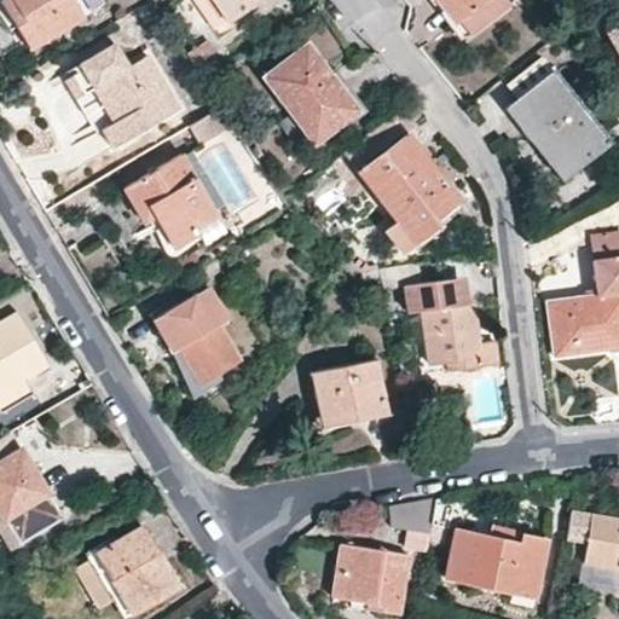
[(10,0),(0,0),(15,25),(23,21),(10,0)]
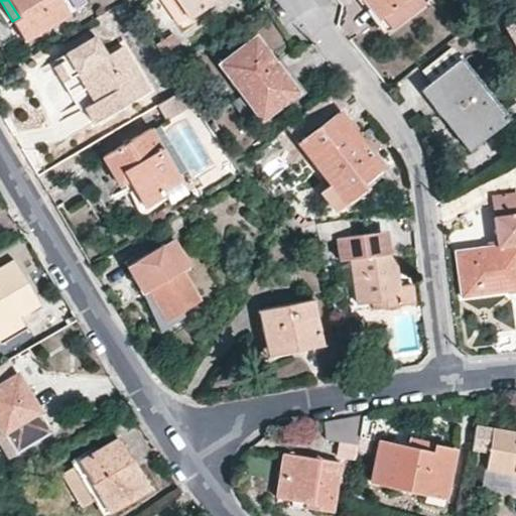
[(70,14),(60,0),(8,0),(19,17),(12,21),(23,41),(70,14)]
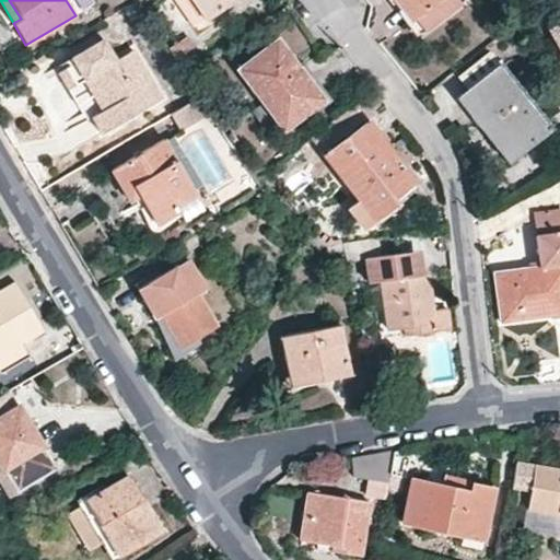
[(230,0),(190,0),(203,18),(230,0)]
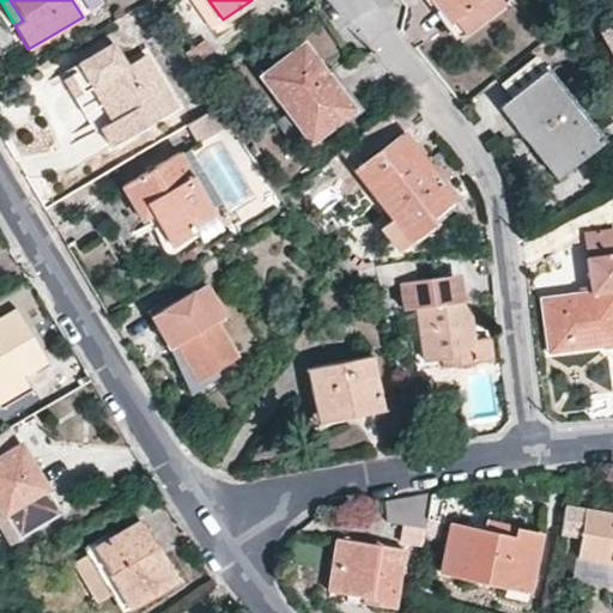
[(431,0),(450,23),(479,0),(431,0)]
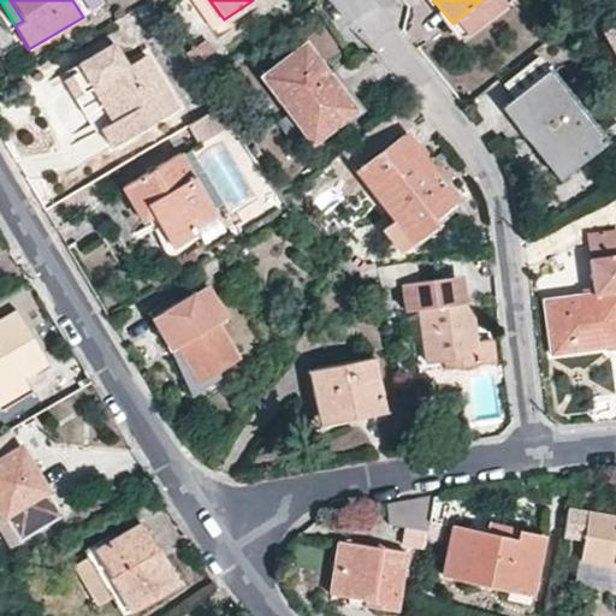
[(508,0),(481,0),(452,23),(462,36),(508,0)]
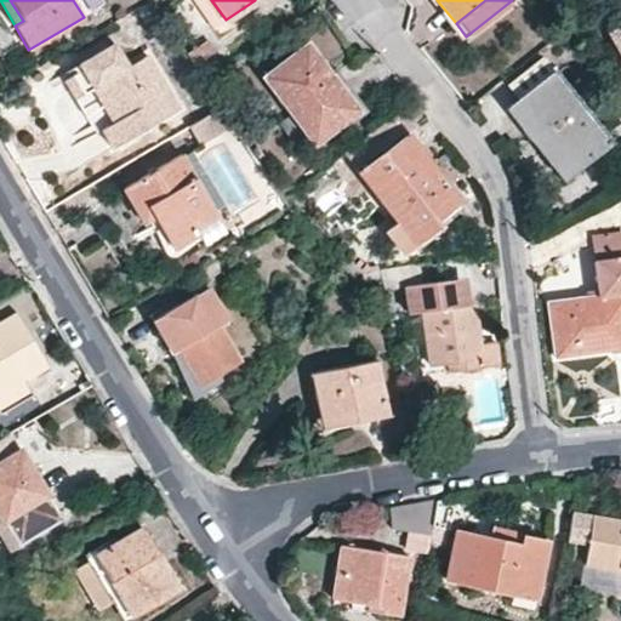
[(620,61),(620,23),(605,33),(620,61)]
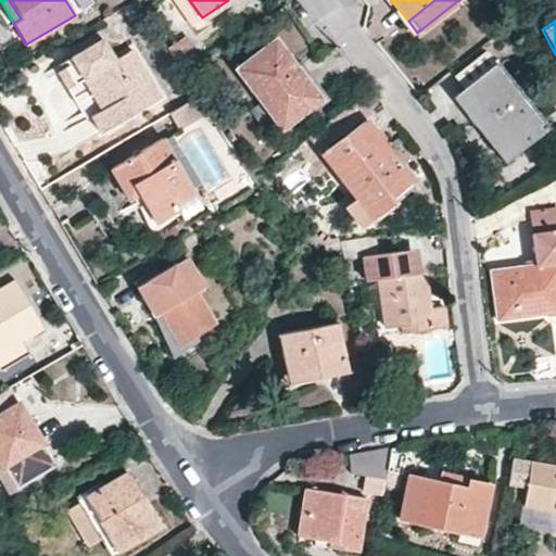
[(103,65),(114,59),(103,39),(92,45),(103,65)]
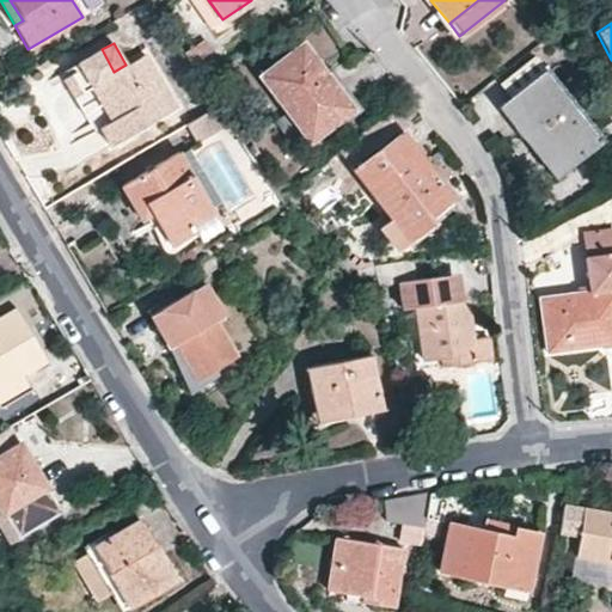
[(350,109),(301,43),(265,72),(289,104),(283,109),(307,141),(350,109)]
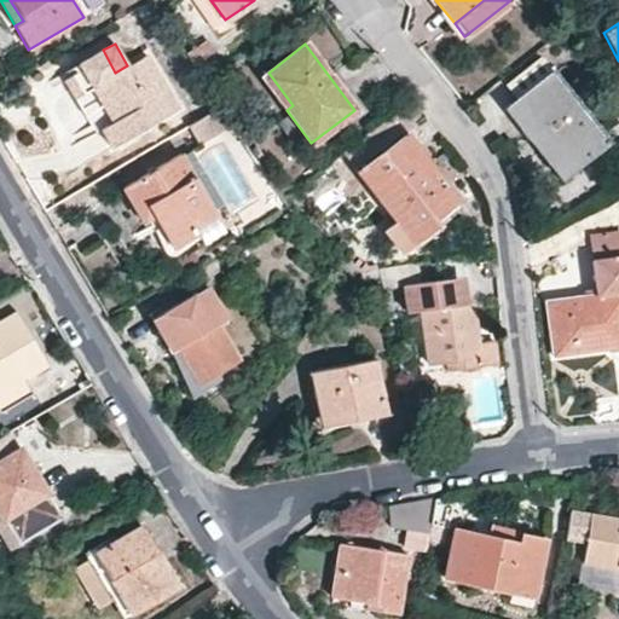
[(113,148),(178,108),(146,53),(127,65),(115,73),(103,50),(79,64),(82,70),(92,87),(104,108),(111,104),(119,117),(111,121),(100,128),(113,148)]
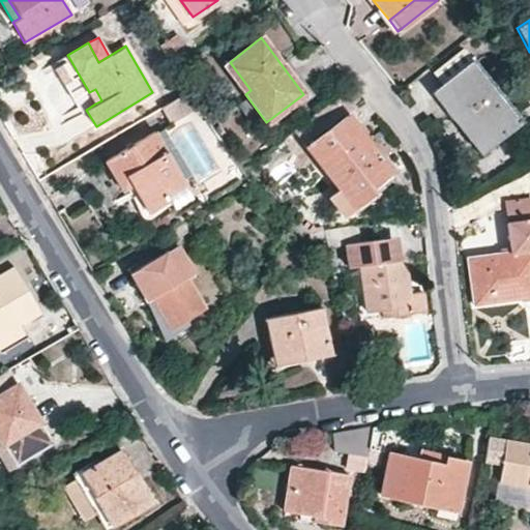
[(434,70),(443,83),(471,61),(461,50),(434,70)]
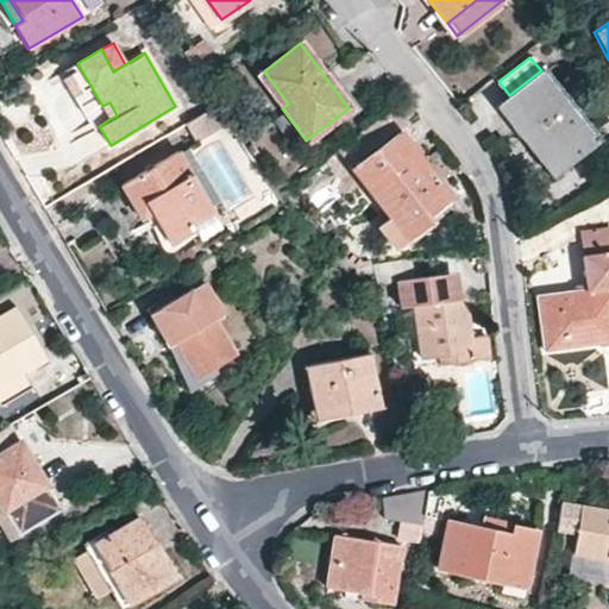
[(90,86),(81,69),(63,79),(74,94),(90,86)]
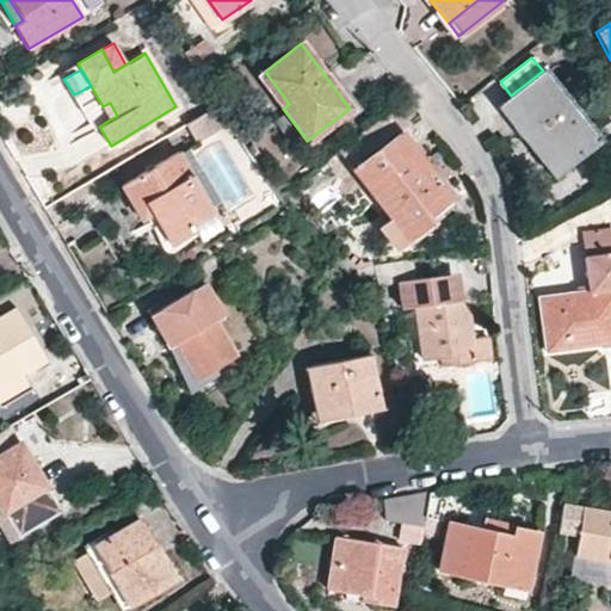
[(582,156),(602,142),(543,71),(511,96),(499,105),(524,137),(529,135),(550,160),(572,143),(582,156)]
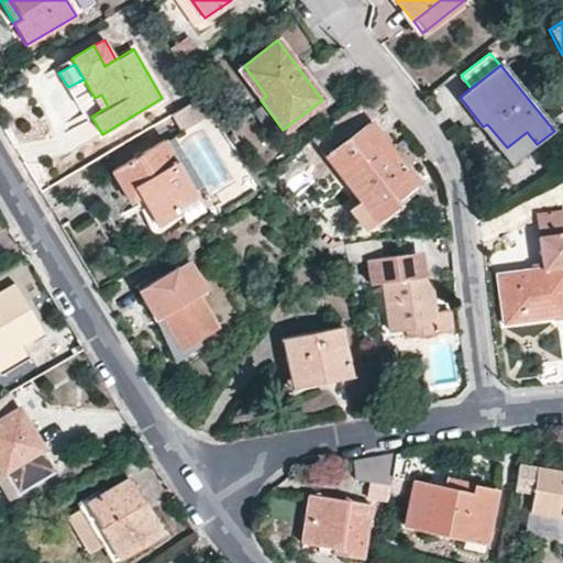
[(244,66),(238,70),(261,100),(266,96),(244,66)]
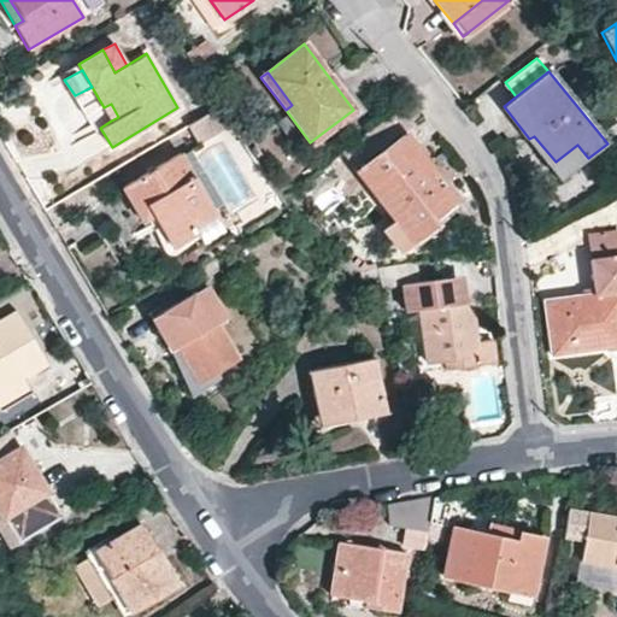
[(111,121),(118,117),(111,104),(104,107),(111,121)]
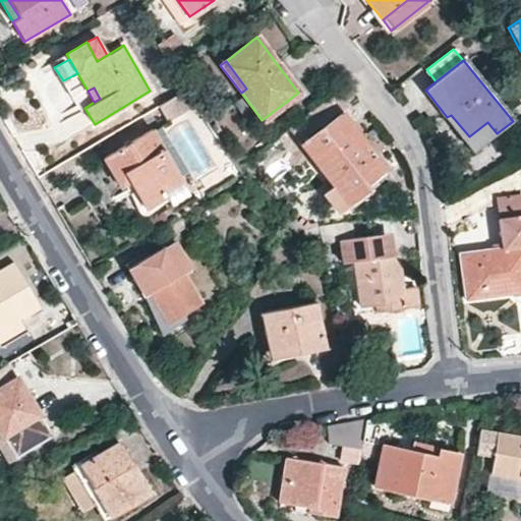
[(194,103),(185,89),(157,106),(166,120),(194,103)]
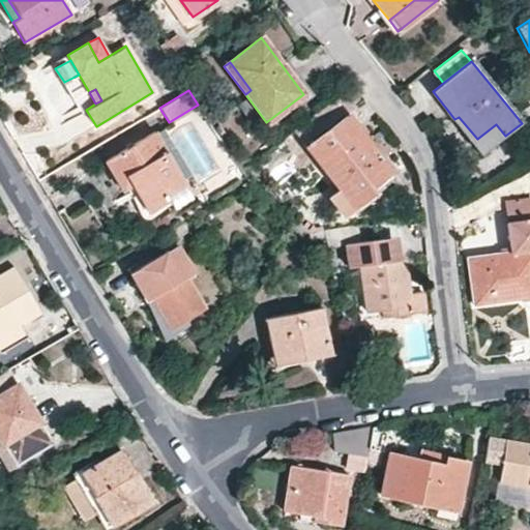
[(346,116),(334,101),(285,141),(295,154),(305,147),(346,116)]
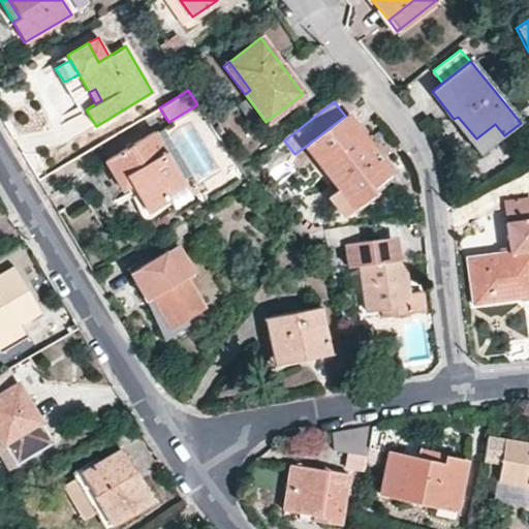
[(390,172),(385,165),(347,115),(345,116),(305,147),(338,188),(328,196),(343,215),(374,191),(369,186),(390,172)]
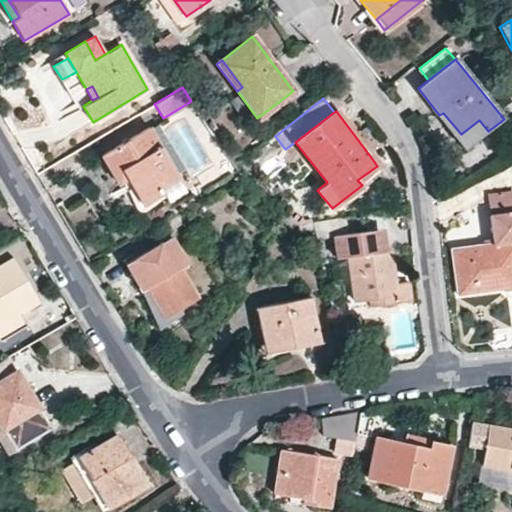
[(488,131),(479,120),(461,134),(443,113),(439,115),(465,149),(488,131)]
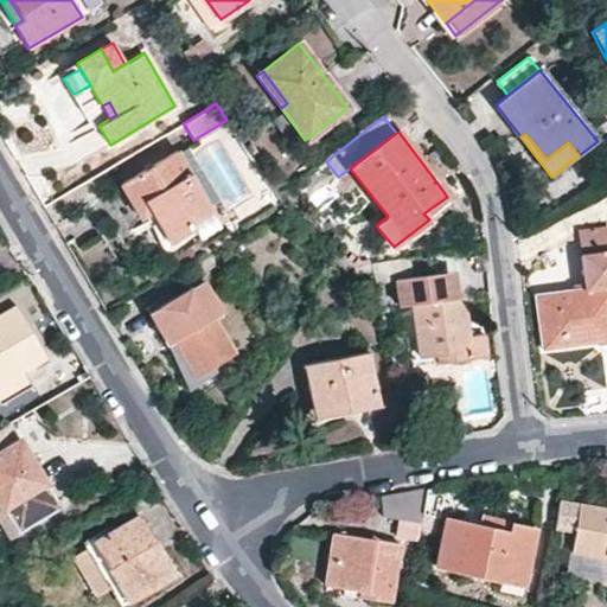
[(212,210),(178,152),(120,185),(133,206),(144,200),(151,213),(168,243),(193,229),(190,223),(212,210)]
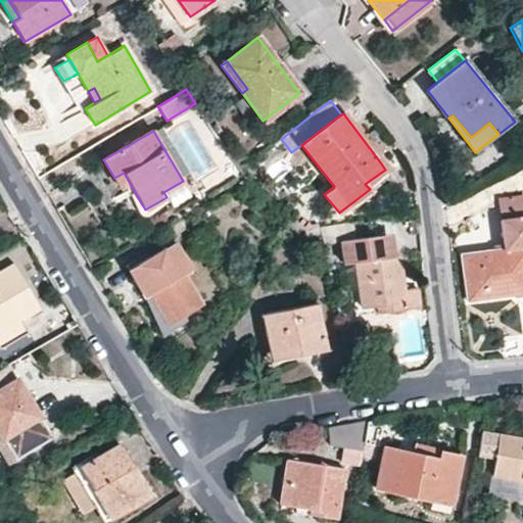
[(389,175),(385,170),(365,184),(370,189),(389,175)]
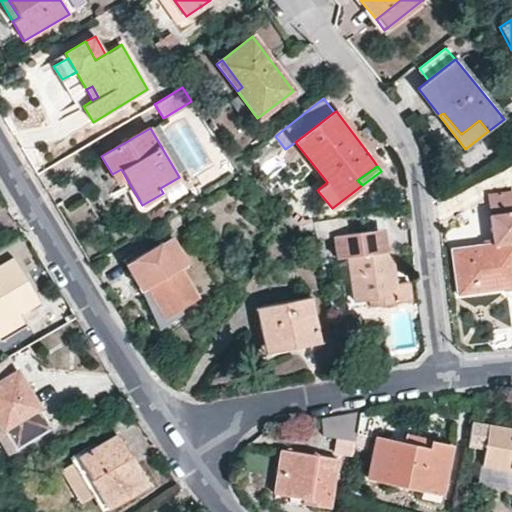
[(121,169),(112,174),(118,185),(127,180),(121,169)]
